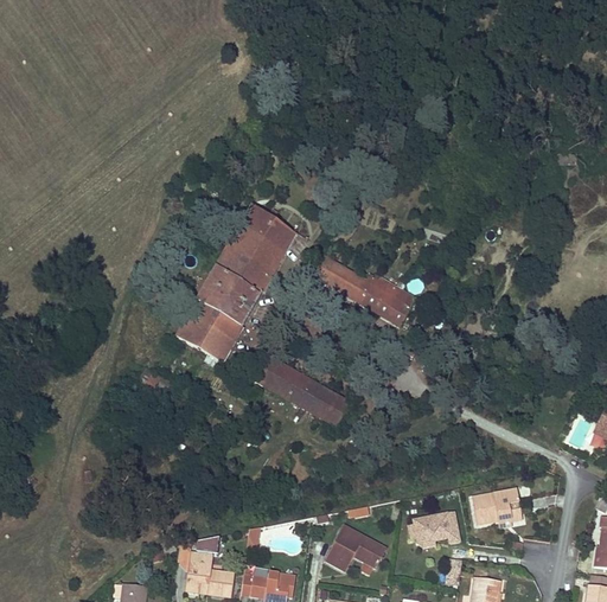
[(249,205),(176,334),(219,359),(293,231),(249,205)]
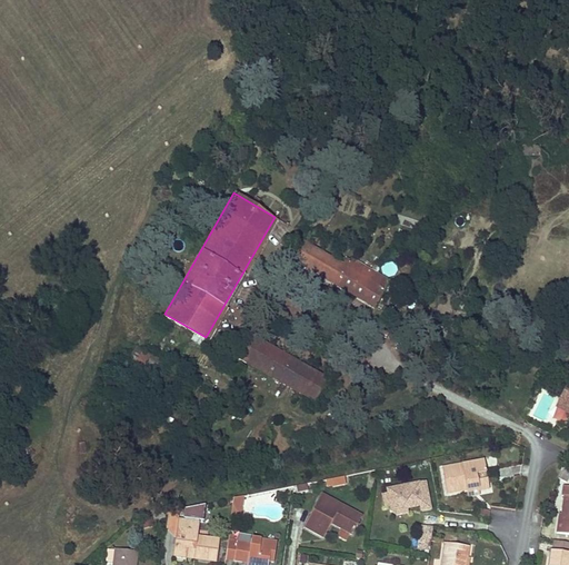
[(376,299),(378,296),(389,275),(356,256),(355,258),(346,253),(342,258),(303,236),(293,251),(376,299)]
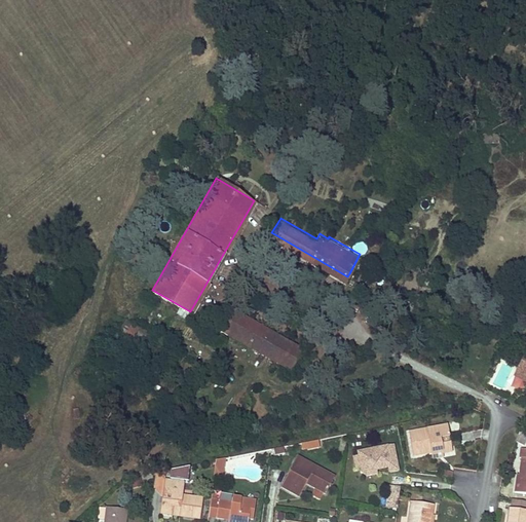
[(230,307),(219,328),(260,351),(289,368),(301,347),(230,307)]
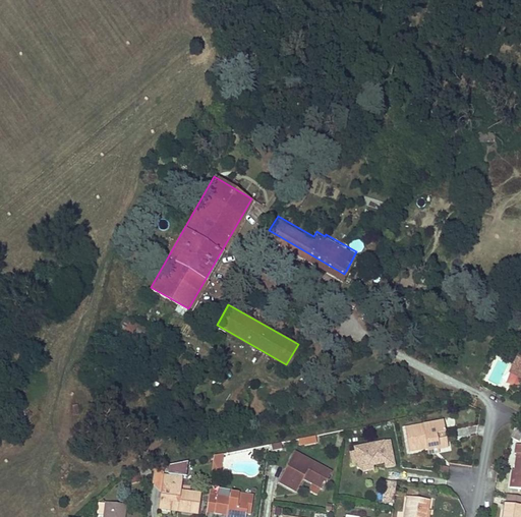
[(129,317),(122,328),(128,333),(136,322),(129,317)]
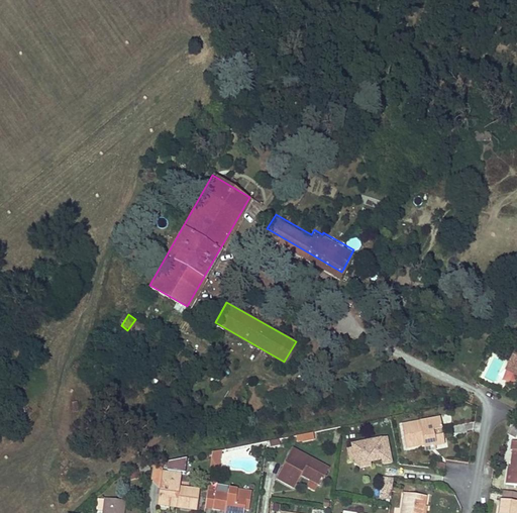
[(516,347),(514,346),(510,354),(514,356),(508,360),(508,362),(508,364),(515,371),(516,371),(516,347)]
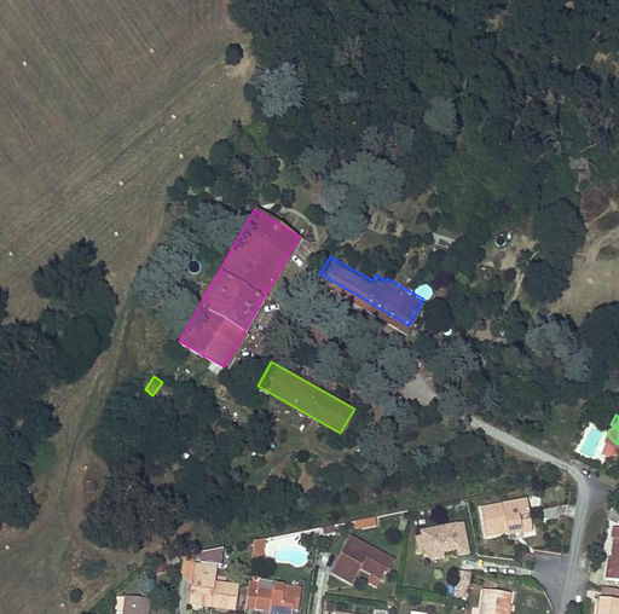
[(486,533),(508,529),(520,527),(521,529),(532,528),(526,497),(480,507),(486,533)]
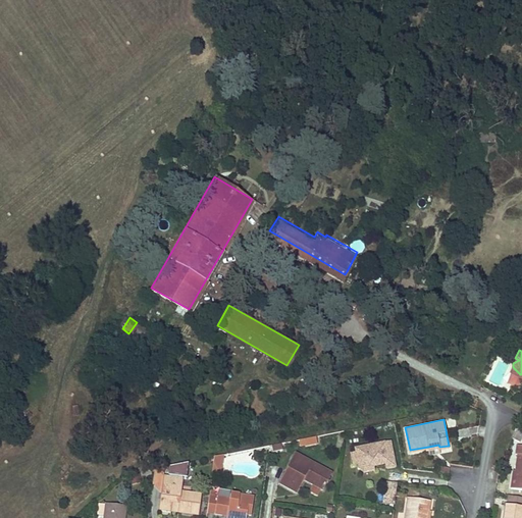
[(521,433),(521,427),(515,424),(512,434),(520,438),(521,433)]
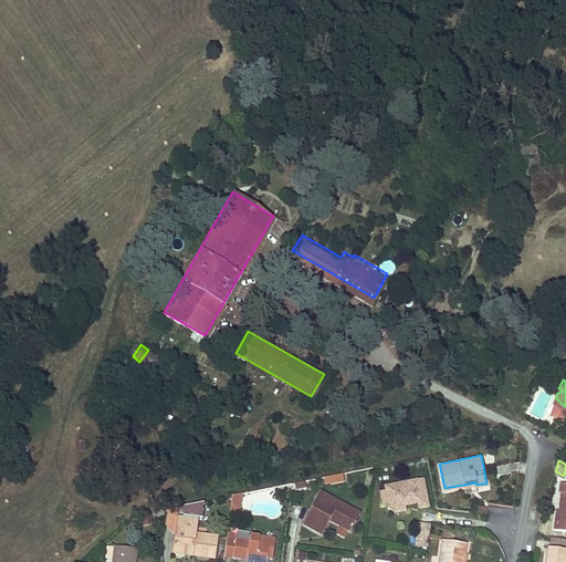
[(343,469),(323,472),(324,481),(344,478),(343,469)]
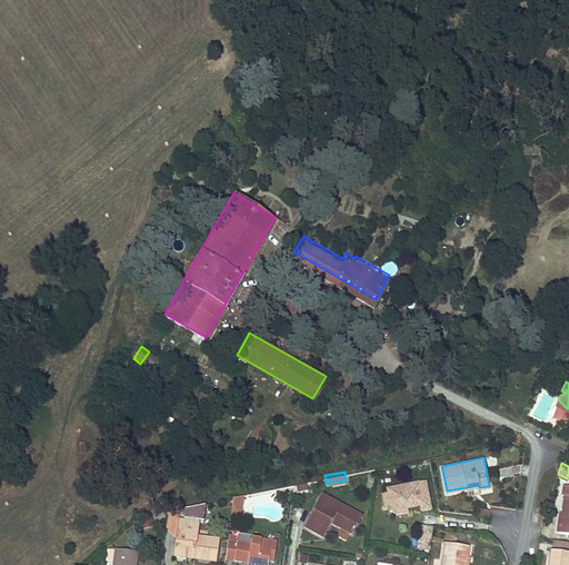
[(388,485),(388,489),(391,504),(392,507),(406,504),(419,502),(420,506),(429,505),(425,478),(388,485)]
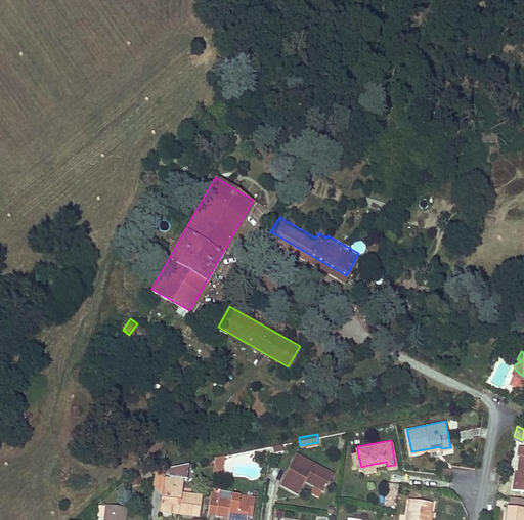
[(516,471),(514,487),(523,488),(523,445),(519,444),(518,453),(520,453),(518,471),(516,471)]
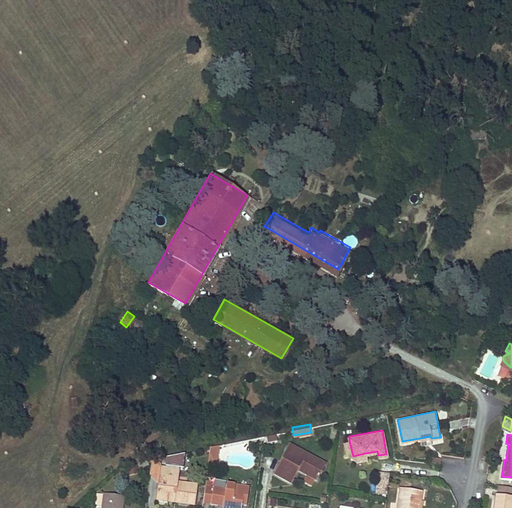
[(430,436),(420,438),(421,444),(431,442),(431,438),(430,436)]
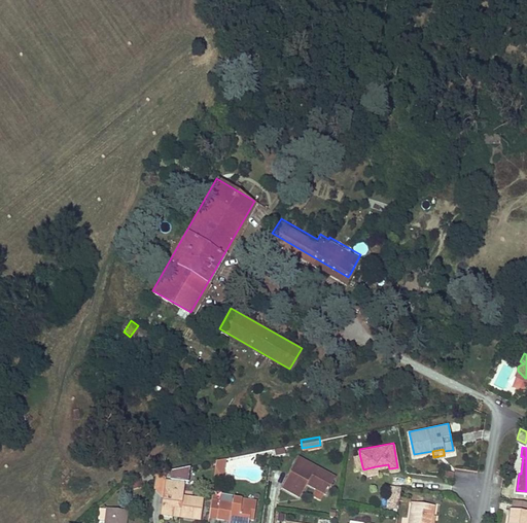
[(299,495),(306,482),(308,479),(312,481),(312,486),(325,492),(335,475),(296,455),(280,485),(299,495)]
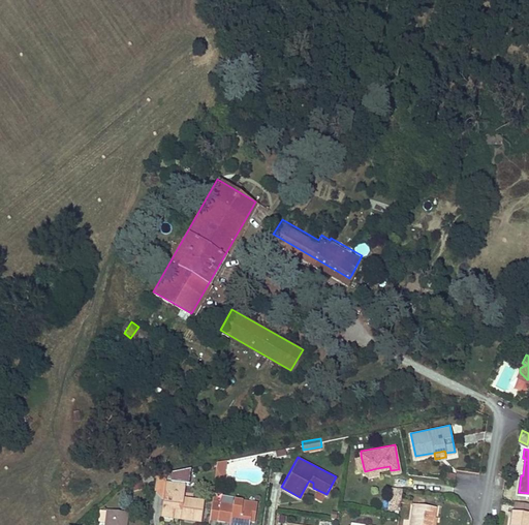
[(224,459),(216,461),(214,475),(221,477),(224,459)]
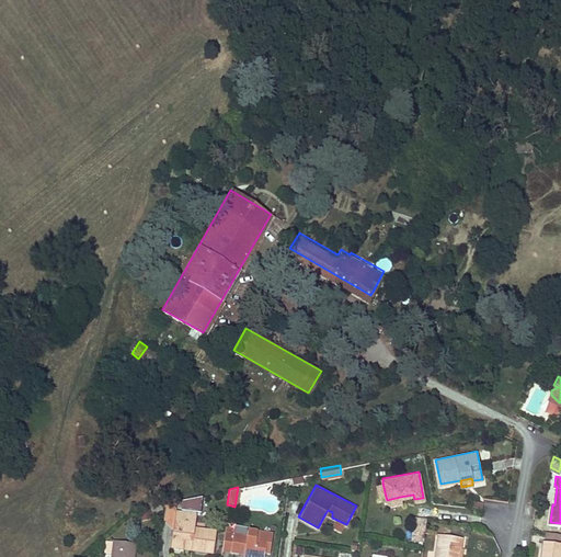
[(181,511),(174,510),(169,545),(182,547),(183,538),(191,540),(190,547),(213,550),(215,530),(193,526),(195,513),(194,513),(195,510),(199,510),(202,495),(179,499),(180,508),(181,508),(181,511)]
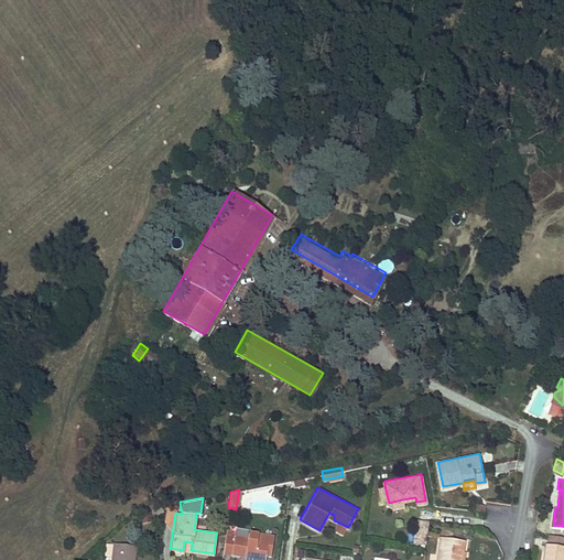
[(173,528),(175,513),(176,502),(166,504),(165,519),(173,528)]
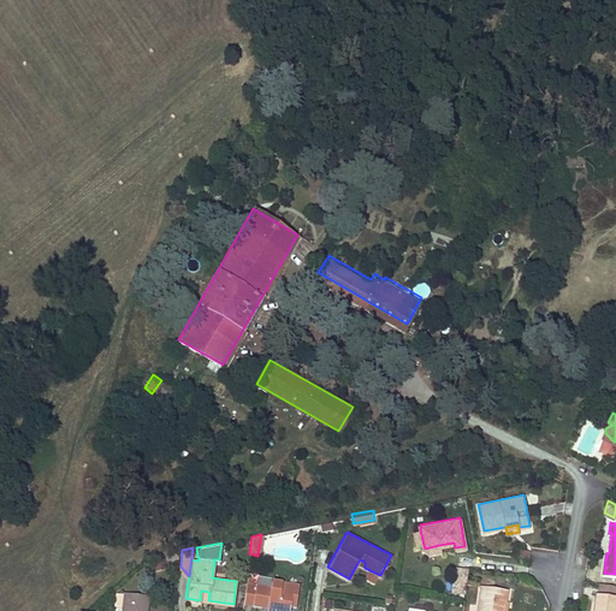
[(466,591),(469,567),(457,565),(454,589),(466,591)]
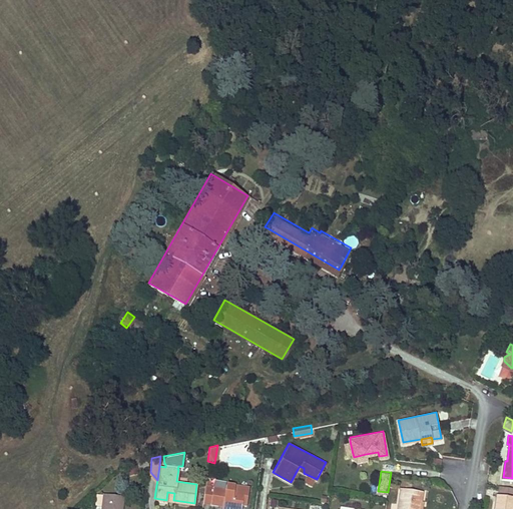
[(203,485),(201,501),(216,503),(219,501),(222,502),(221,508),(240,508),(241,503),(245,503),(247,486),(225,482),(224,488),(203,485)]
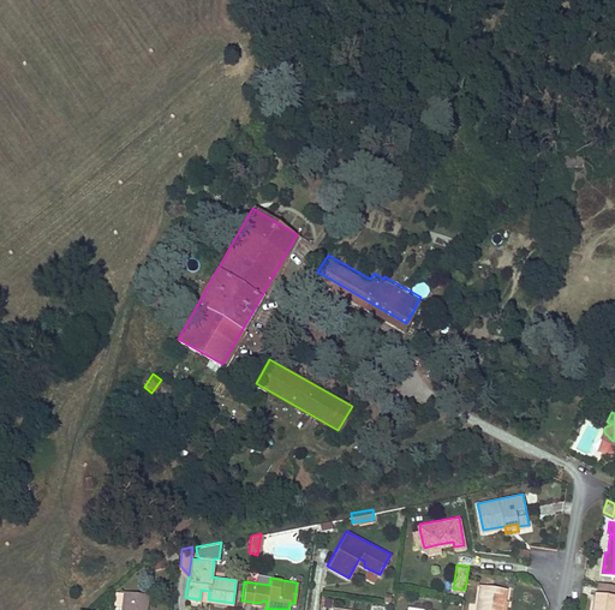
[(614,609),(614,582),(599,581),(598,591),(596,591),(593,609),(614,609)]
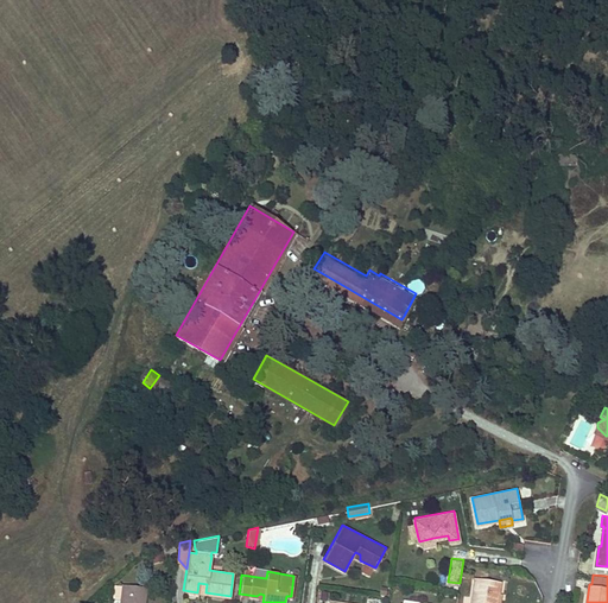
[(475,577),(472,602),(498,602),(500,581),(475,577)]
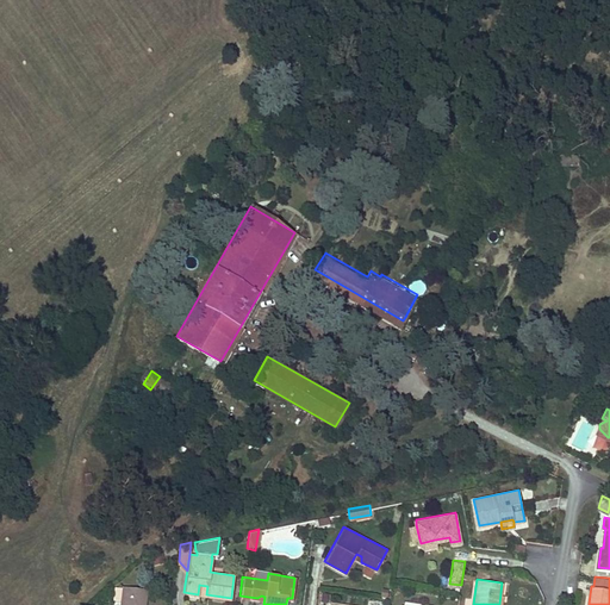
[(122,598),(124,587),(114,586),(113,597),(122,598)]
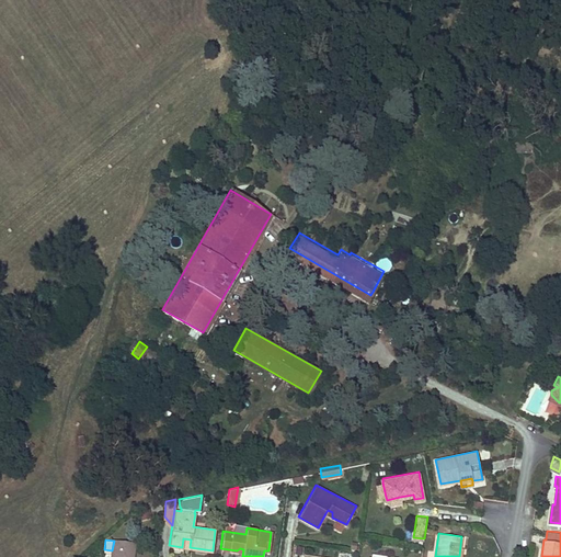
[(129,556),(132,543),(114,541),(112,550),(111,556),(129,556)]
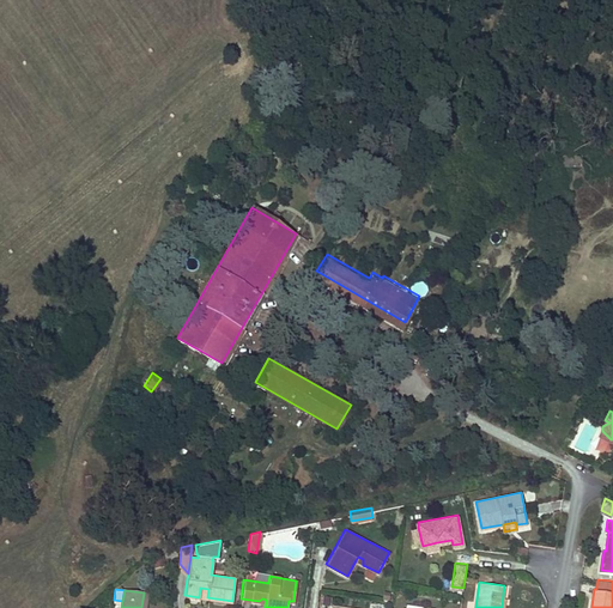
[(332,603),(332,593),(321,593),(320,603),(332,603)]
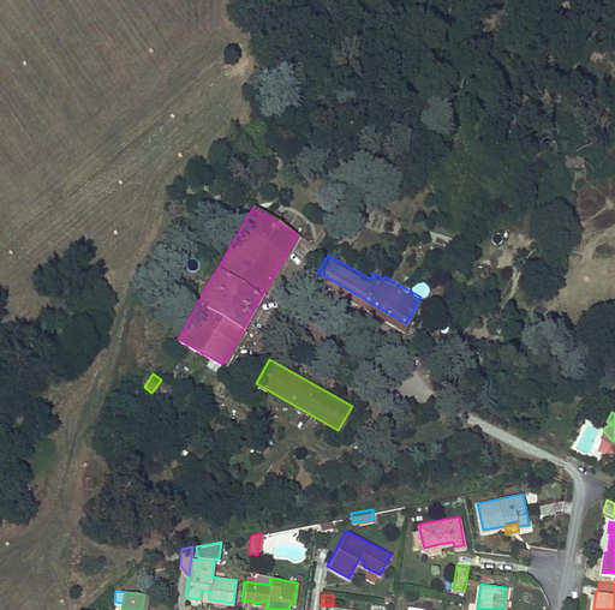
All buildings are outlined.
